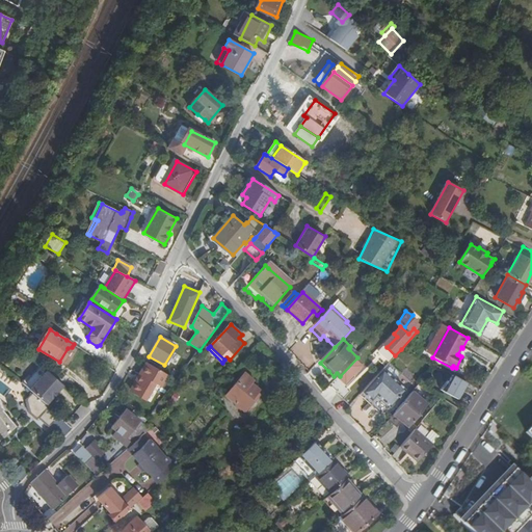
[(133,380),(136,381),(137,381),(141,376),(139,375),(147,363),(144,362),(133,380)]
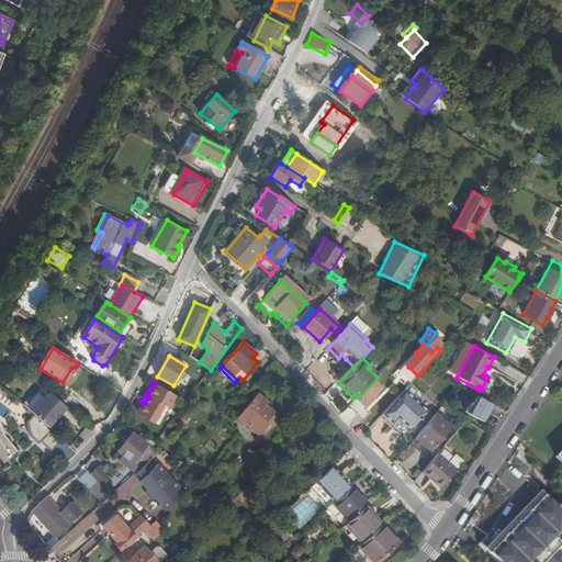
[(169,408),(177,396),(155,383),(147,396),(149,397),(145,403),(144,403),(138,413),(153,422),(163,405),(169,408)]
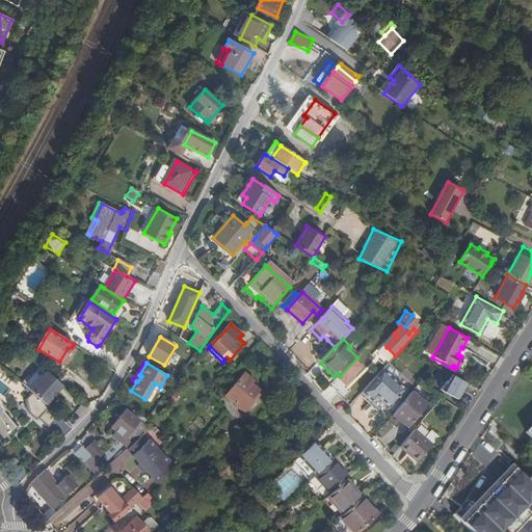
[(30,390),(46,405),(51,399),(55,399),(58,396),(58,392),(63,386),(57,380),(47,371),(30,390)]
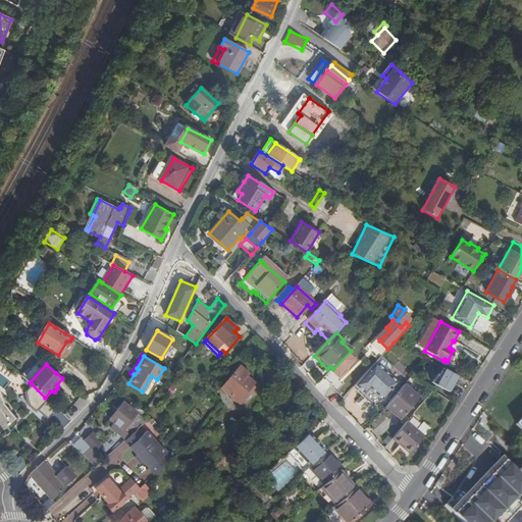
[(395,387),(372,366),(352,389),(361,398),(366,392),(378,404),(395,387)]
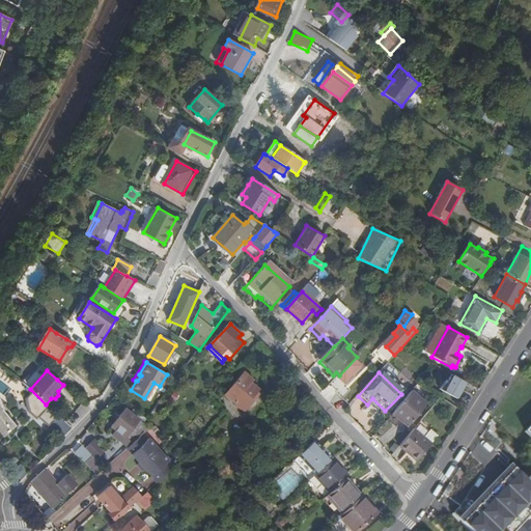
[(255,394),(248,387),(250,384),(242,376),(222,399),(231,407),(241,415),(250,404),(248,402),(255,394)]
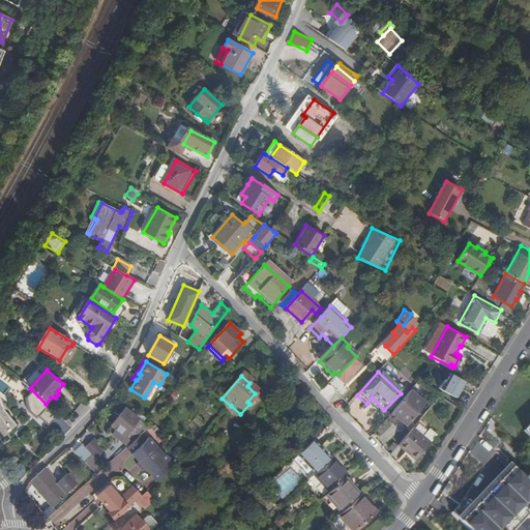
[(454,392),(469,400),(474,388),(461,381),(454,392)]
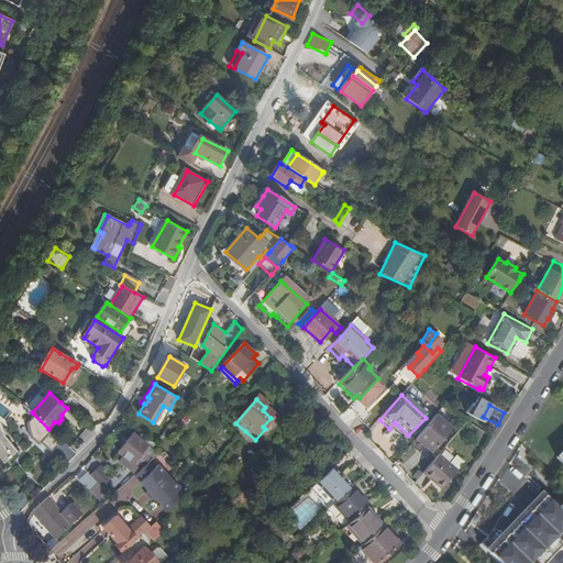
[(59,439),(48,429),(32,412),(31,411),(23,419),(30,432),(39,439),(40,438),(51,448),(59,439)]
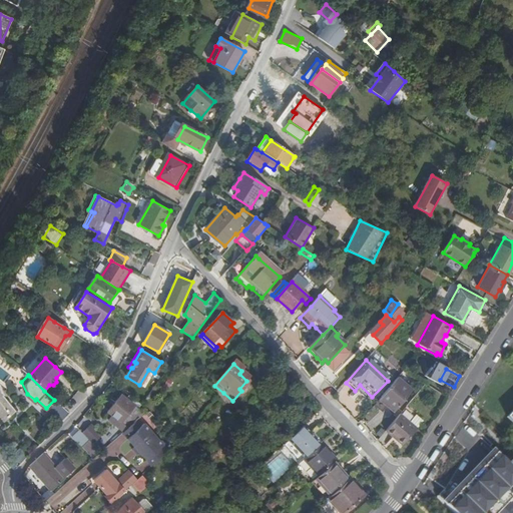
[(409,394),(395,382),(377,403),(391,416),(409,394)]
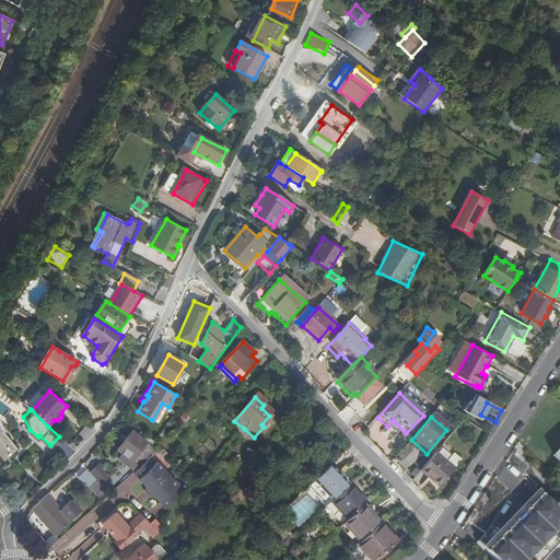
[(377,418),(374,420),(384,430),(387,427),(377,418)]
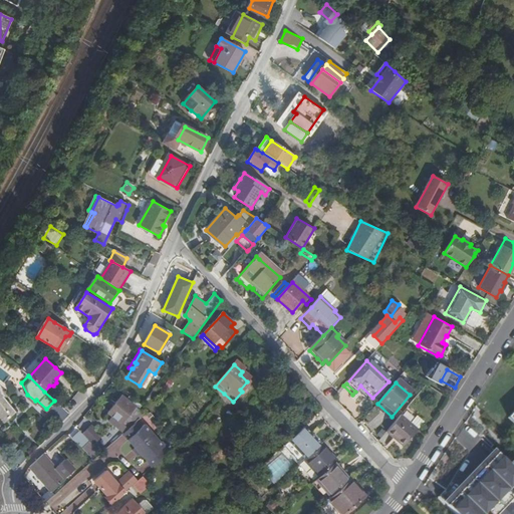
[(8,413),(13,409),(2,395),(3,394),(1,386),(0,386),(0,425),(11,417),(8,413)]
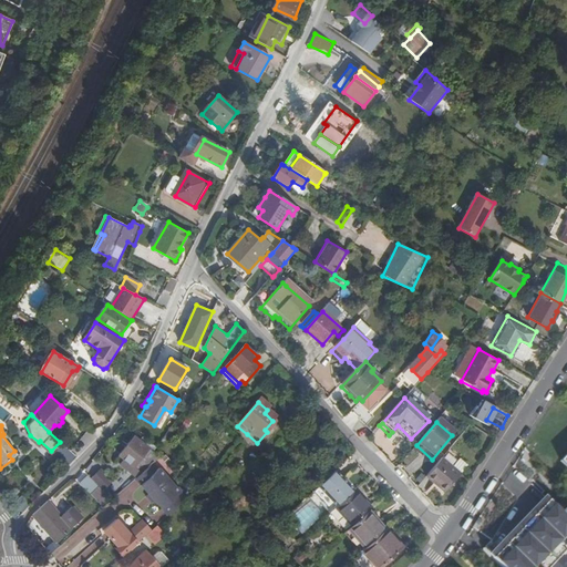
[(134,436),(120,455),(134,467),(135,465),(137,467),(141,464),(145,467),(155,454),(134,436)]
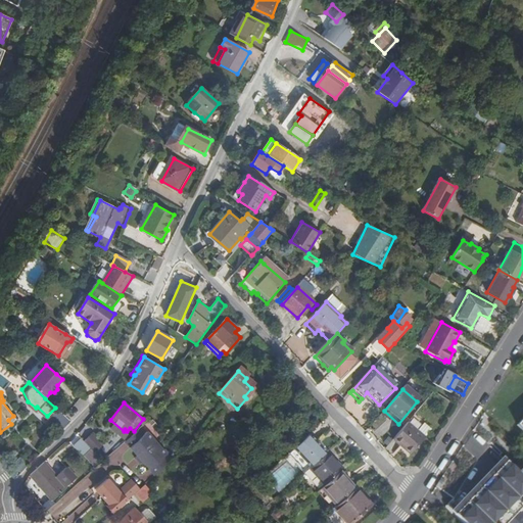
[(8,420),(11,424),(16,420),(13,416),(8,420)]
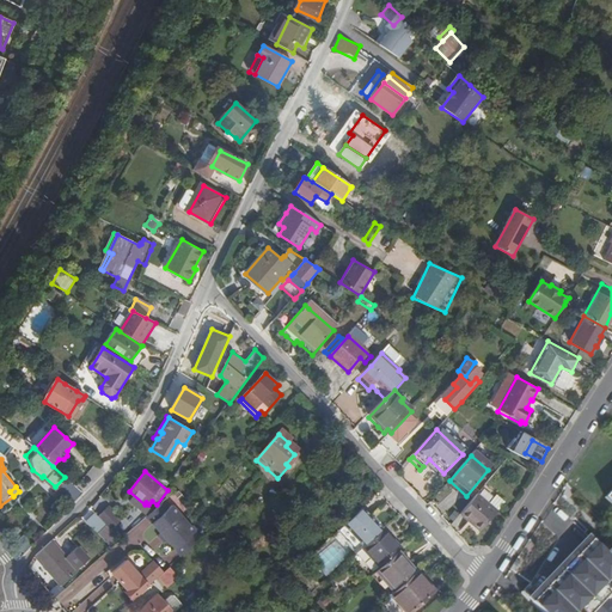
[(488,506),(497,514),(506,505),(496,496),(488,506)]
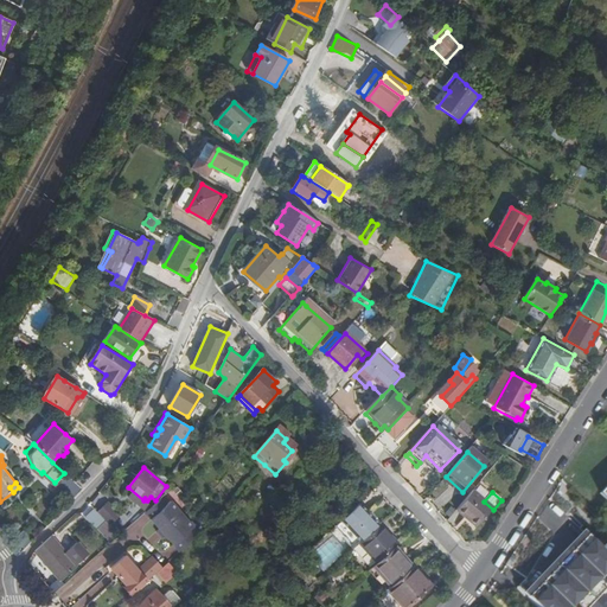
[(473,493),(457,515),(465,521),(466,519),(478,529),(493,510),(484,502),(473,493)]
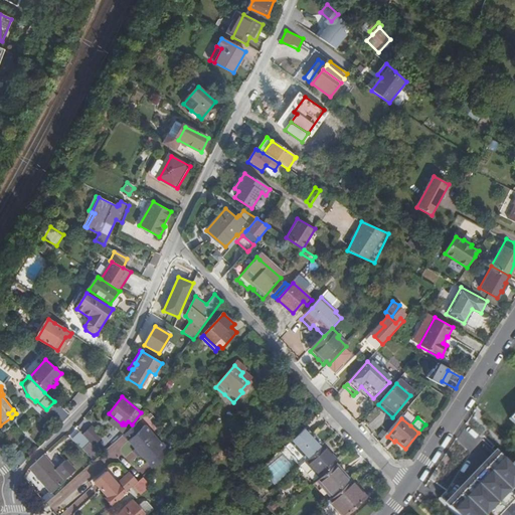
[(140,421),(123,436),(135,449),(138,447),(144,452),(140,455),(153,469),(170,454),(140,421)]
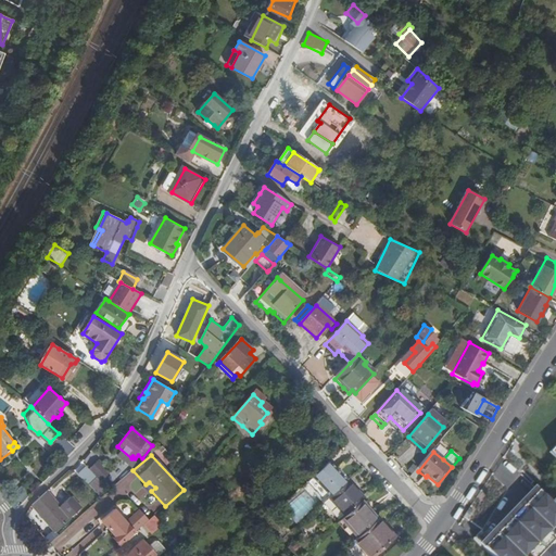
[(329,497),(348,481),(329,462),(307,482),(325,501),(329,497)]
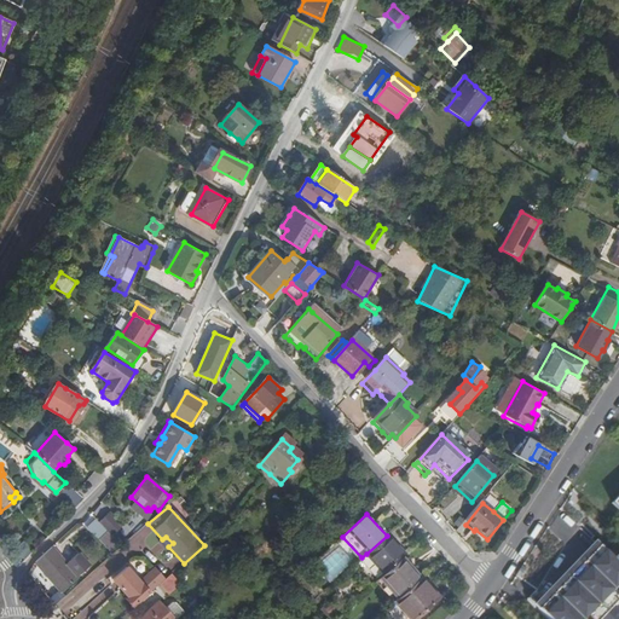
[(104,515),(97,521),(110,534),(117,528),(104,515)]
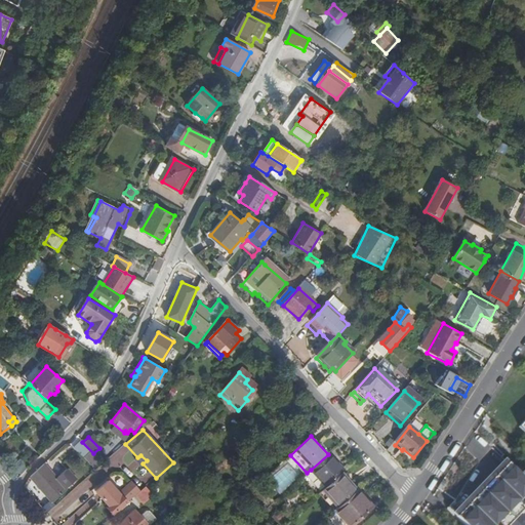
[(403,449),(402,450),(412,458),(413,457),(403,449)]
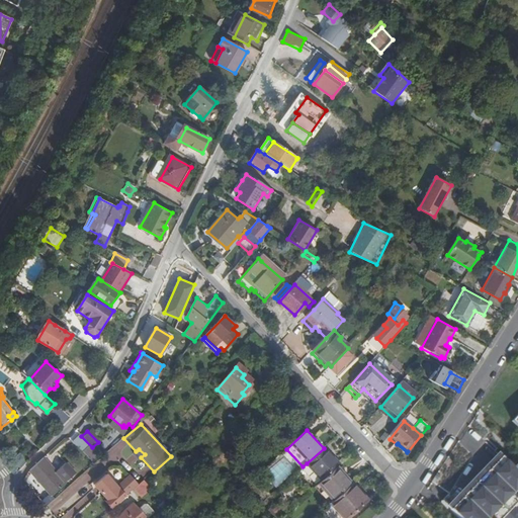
[(324,448),(307,463),(321,481),(339,464),(333,456),(332,457),(324,448)]
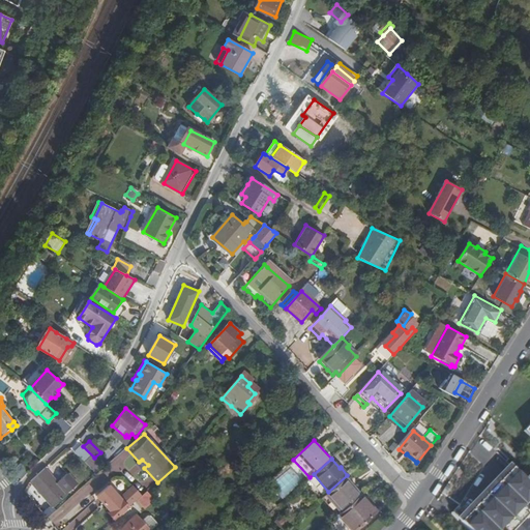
[(139,462),(137,464),(142,470),(144,468),(148,465),(142,460),(139,462)]
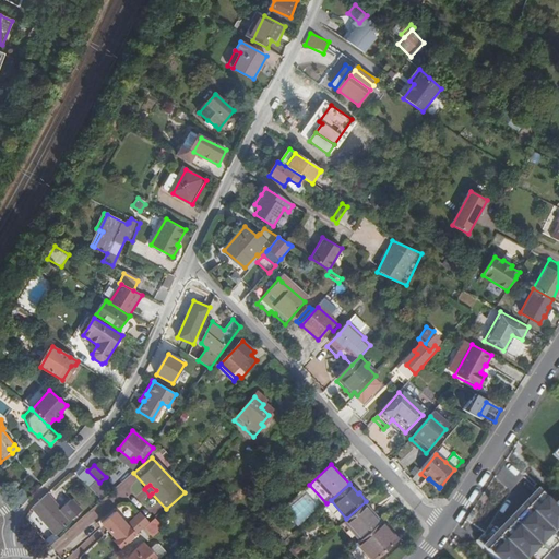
[(537,490),(480,549),(490,558),(558,558),(558,501),(555,507),(537,490)]
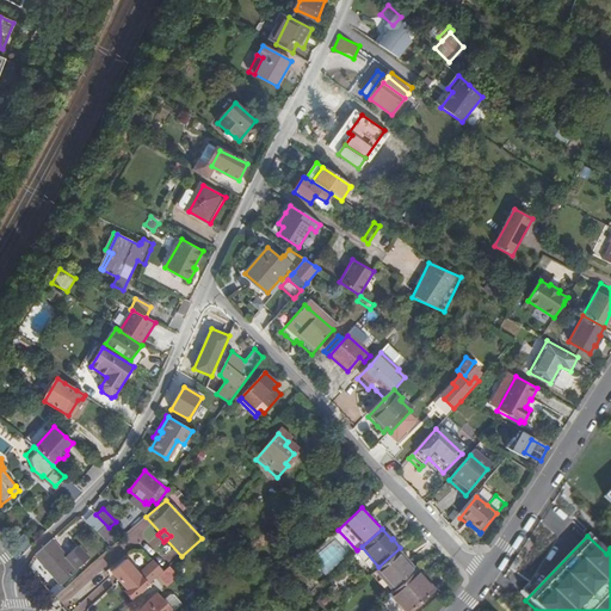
[(51,539),(36,555),(60,584),(76,569),(88,559),(78,547),(67,557),(51,539)]
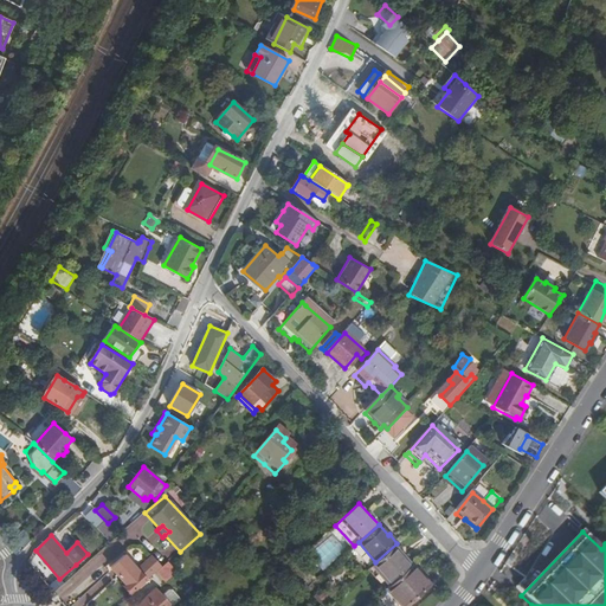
[(373,566),(391,585),(393,582),(416,562),(398,543),(373,566)]
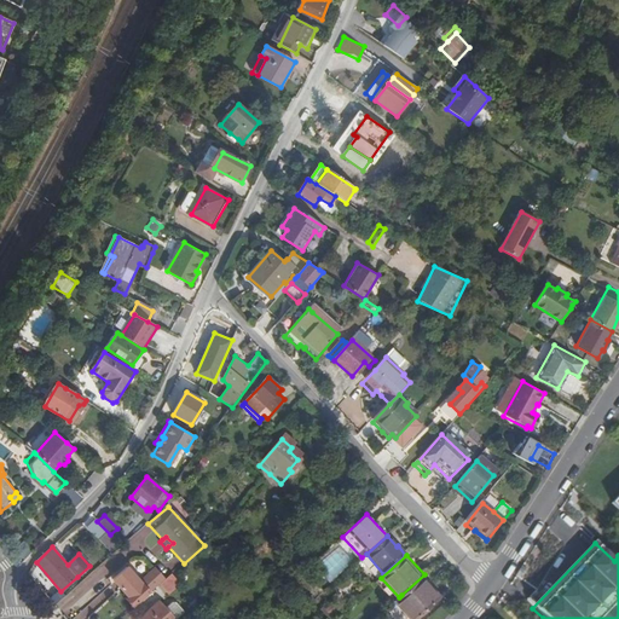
[(149,591),(165,578),(157,571),(156,570),(145,579),(142,583),(138,579),(127,567),(114,579),(128,596),(126,599),(133,607),(150,593),(149,591)]
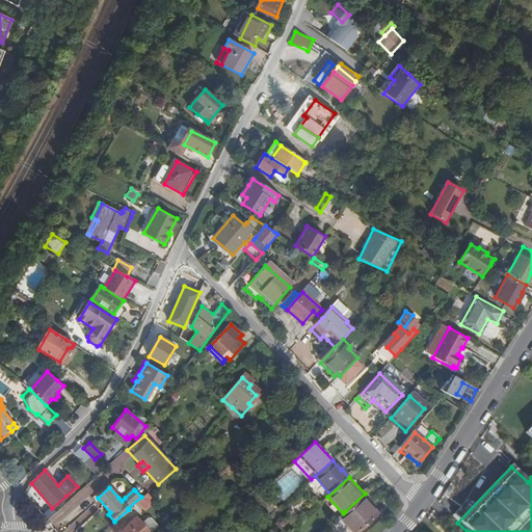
[(453,489),(450,487),(447,493),(446,491),(445,495),(449,498),(450,495),(453,489)]
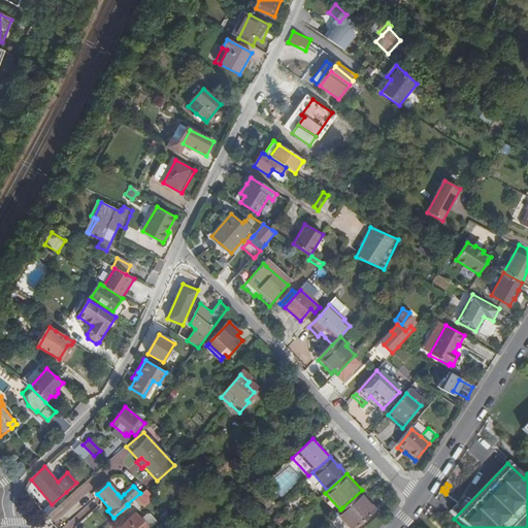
[(362,490),(342,507),(358,524),(380,505),(364,488),(362,490)]
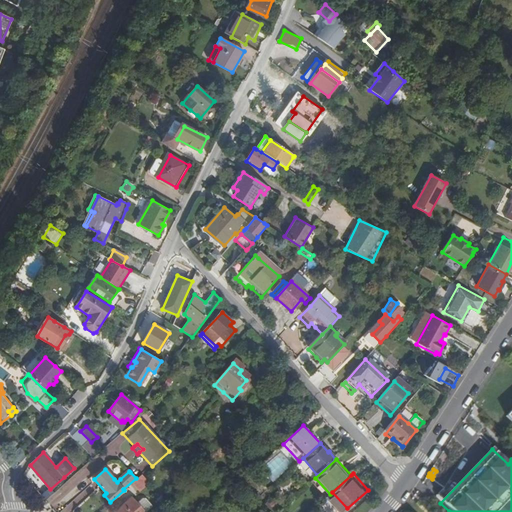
[(143,475),(133,484),(140,491),(150,483),(143,475)]
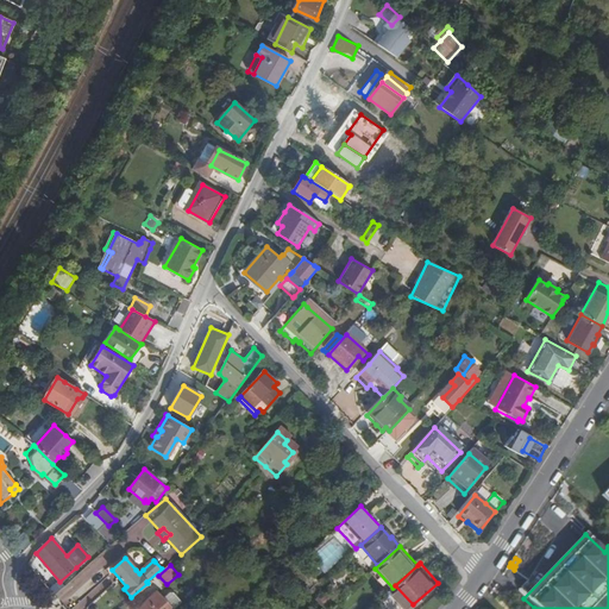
[(174,590),(164,595),(171,608),(181,604),(174,590)]
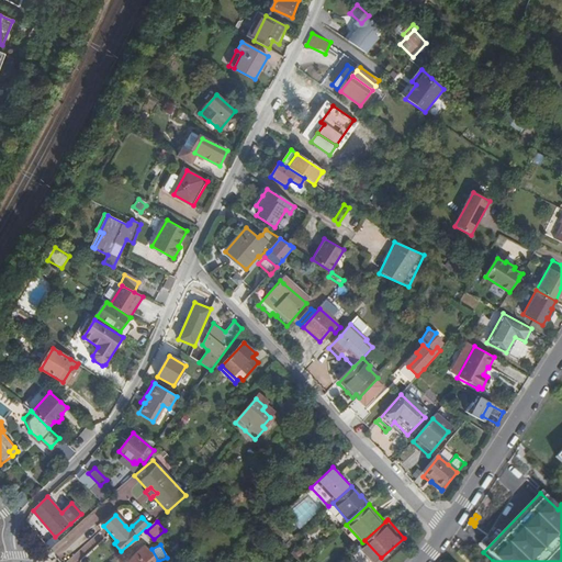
[(158,561),(145,547),(127,561),(158,561)]
